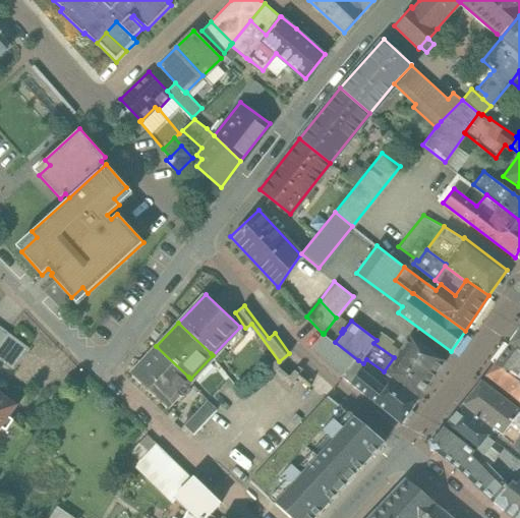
[(519,350),(519,327),(510,342),(510,343),(519,350)]
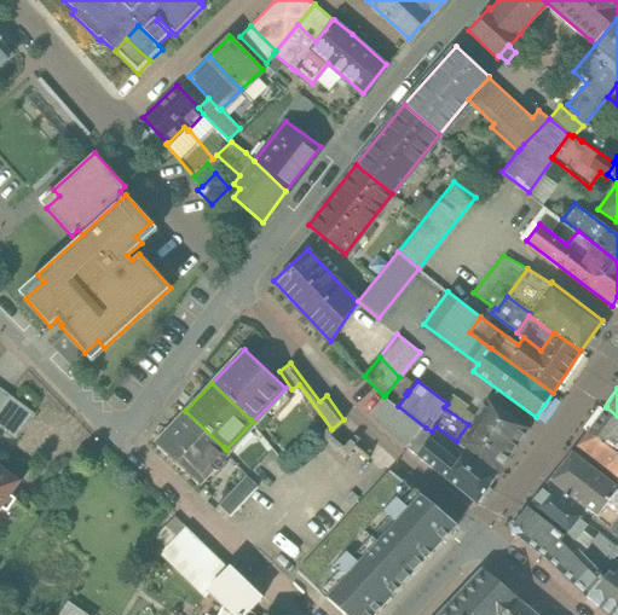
[(34,411),(9,392),(0,402),(0,424),(15,436),(34,411)]
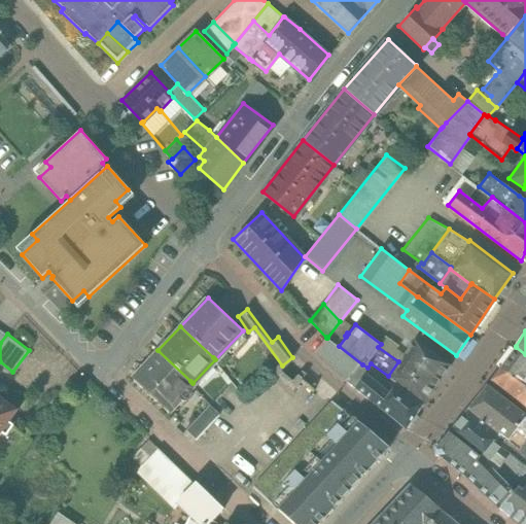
[(327,338),(326,337),(326,338),(315,351),(346,380),(355,387),(365,375),(371,379),(375,374),(370,371),(371,370),(367,368),(362,364),(339,346),(327,338)]
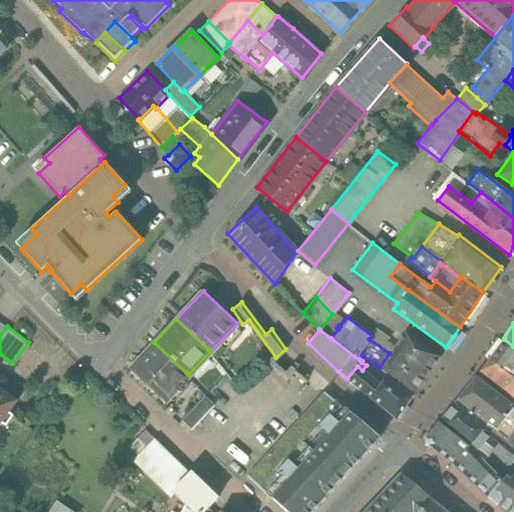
[(440,356),(404,331),(389,353),(379,367),(387,373),(413,392),(440,356)]
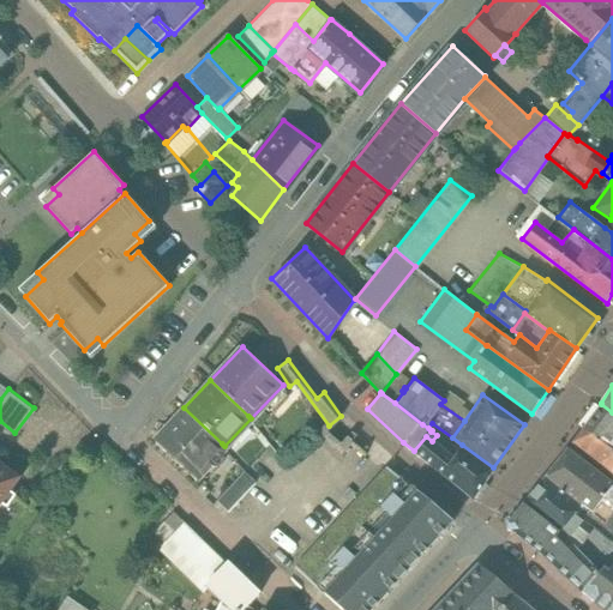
[(612,412),(601,404),(583,429),(612,450),(612,451),(612,412)]
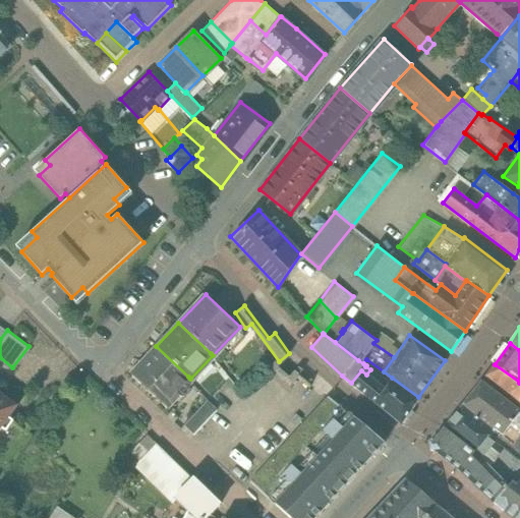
[(156,346),(132,371),(167,404),(190,379),(188,377),(156,346)]
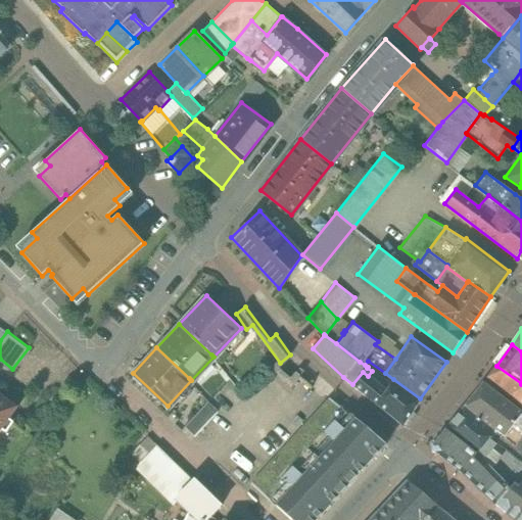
[(521,384),(521,383),(496,366),(488,376),(519,398),(521,402),(521,384)]
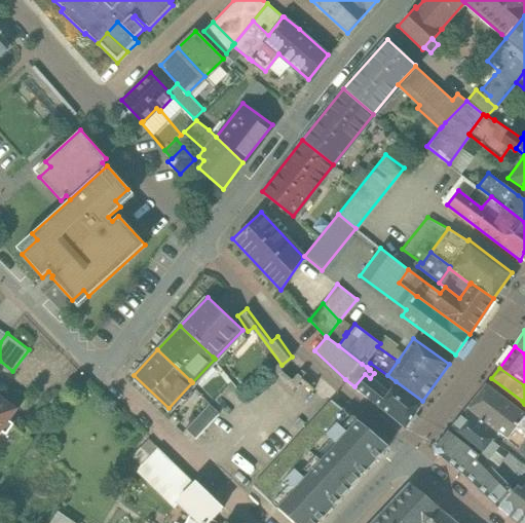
[(422,401),(396,381),(396,383),(388,391),(370,378),(365,374),(354,386),(405,426),(422,401)]
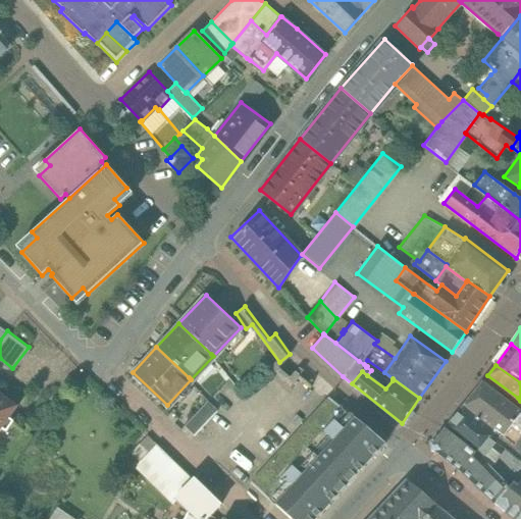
[(304,381),(298,376),(291,384),(297,388),(304,381)]
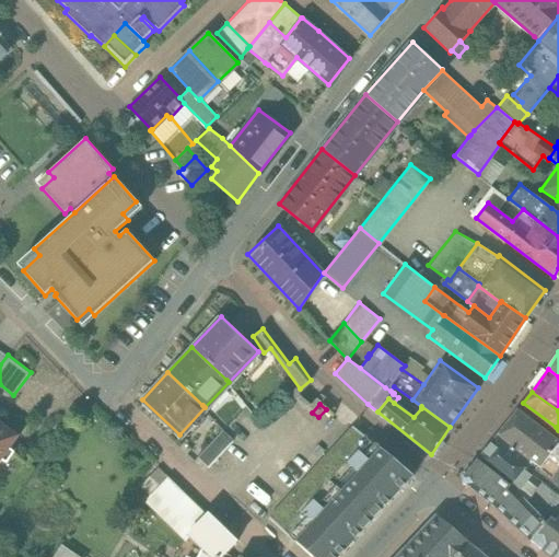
[(558,441),(516,409),(498,433),(530,459),(528,460),(523,467),(542,483),(543,482),(558,495),(558,441)]
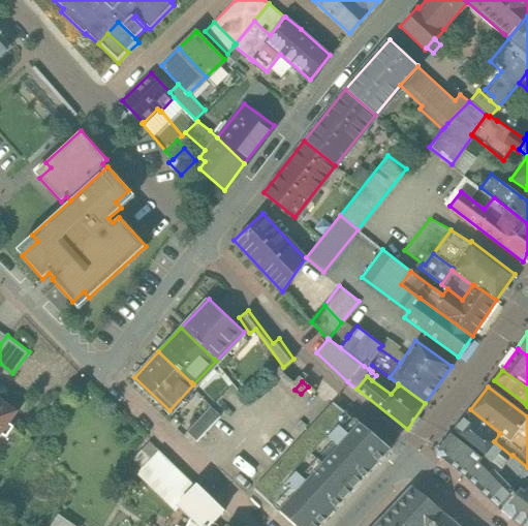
[(16,410),(0,400),(0,432),(1,431),(6,435),(13,425),(8,421),(16,410)]
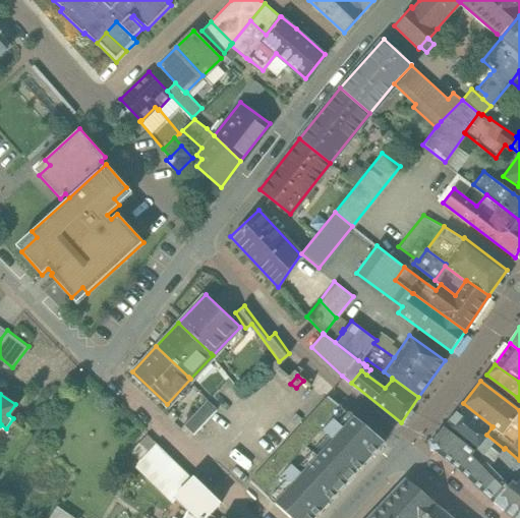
[(305,419),(357,469),(384,441),(353,416),(353,415),(328,395),(305,419)]
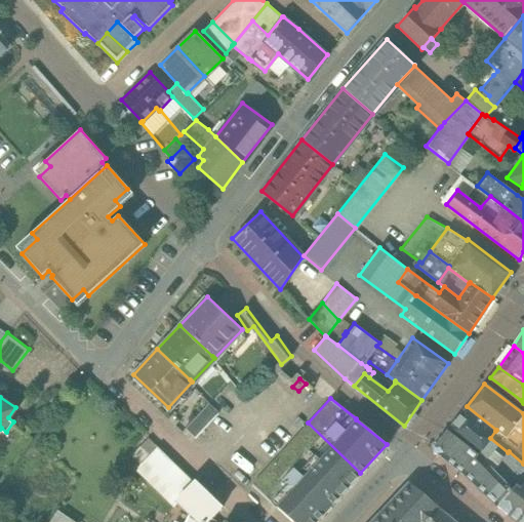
[(208,401),(185,427),(195,436),(216,411),(208,401)]
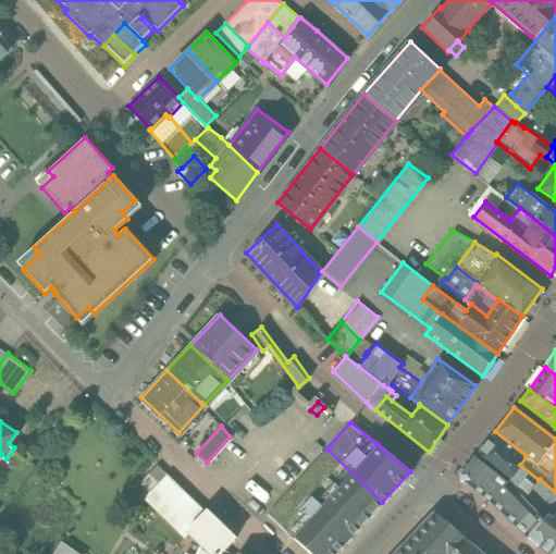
[(539,480),(520,465),(526,457),(495,432),(476,457),(521,493),(518,495),(542,519),(545,516),(550,519),(553,515),(530,491),(539,480)]
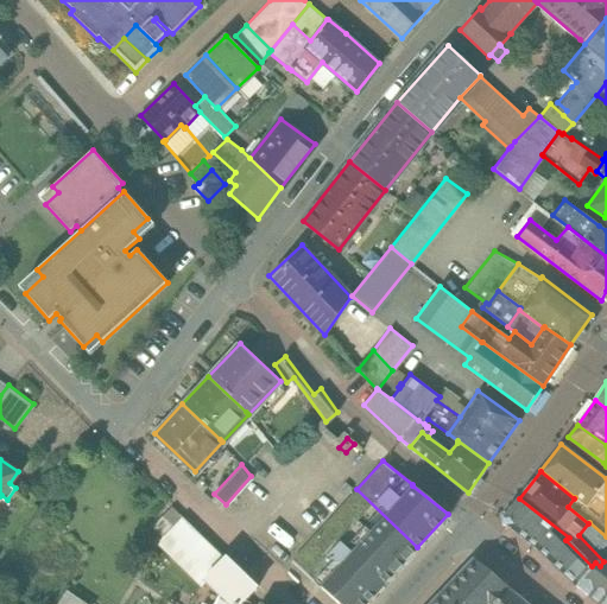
[(324,525),(385,583),(417,547),(356,489),(324,525)]
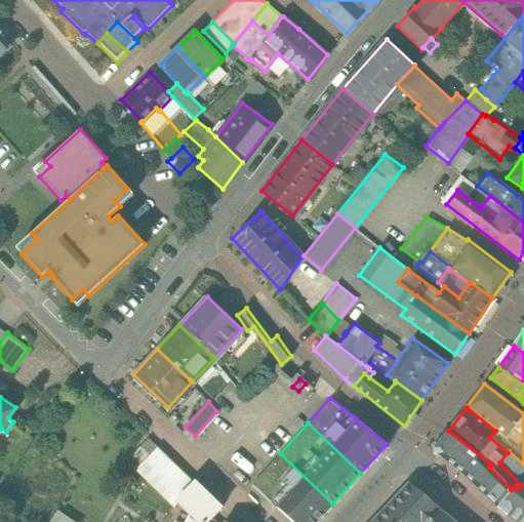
[(448,431),(447,431),(436,444),(437,451),(465,474),(497,505),(511,489),(488,467),(491,465),(448,431)]
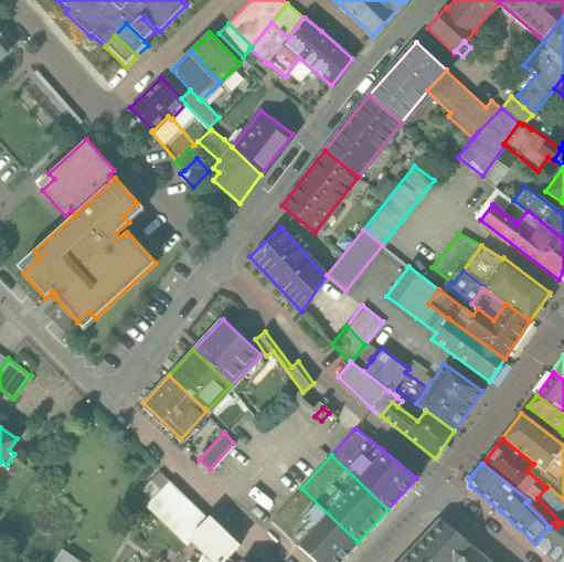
[(159,469),(141,488),(151,498),(169,479),(159,469)]
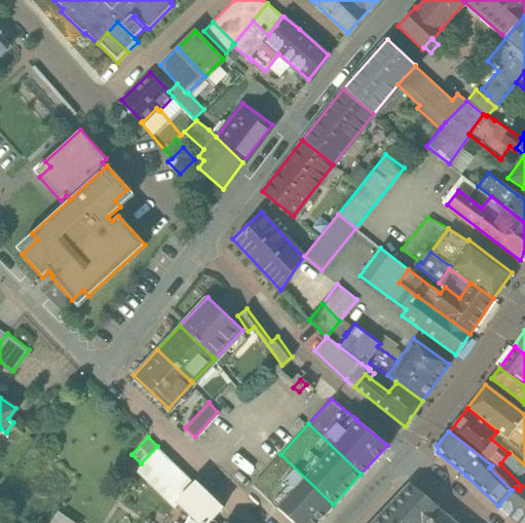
[(194,482),(157,446),(141,463),(137,470),(174,506),(179,500),(178,499),(194,482)]
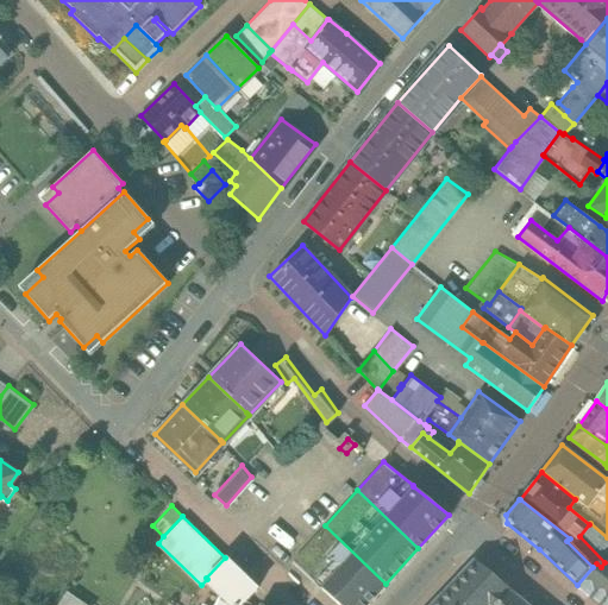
[(607,537),(590,523),(589,524),(580,536),(605,562),(607,558),(607,537)]
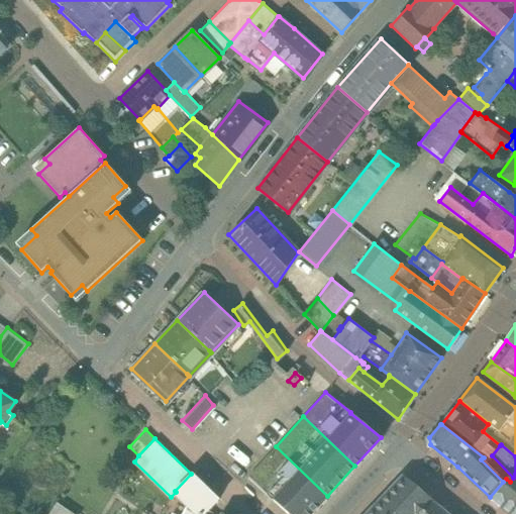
[(310,513),(327,496),(276,446),(247,476),(272,498),(289,513),(310,513)]
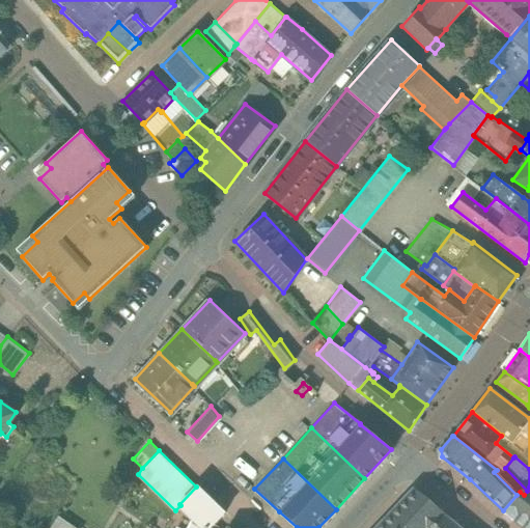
[(206,527),(222,512),(196,487),(179,504),(180,505),(203,527),(206,527)]
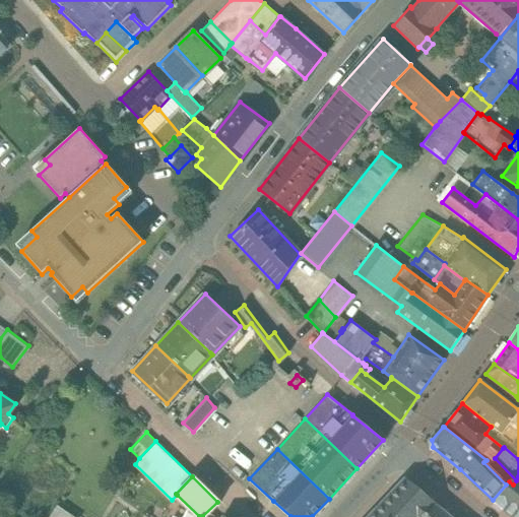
[(438,504),(405,476),(366,516),(425,516),(438,504)]
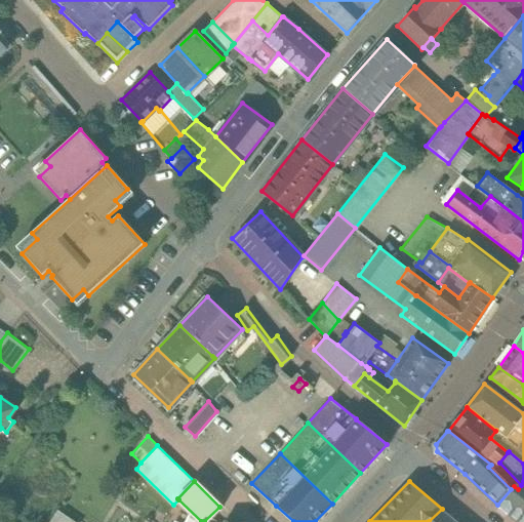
[(523,521),(523,481),(521,485),(518,489),(514,486),(511,489),(497,505),(500,509),(518,521),(523,521)]
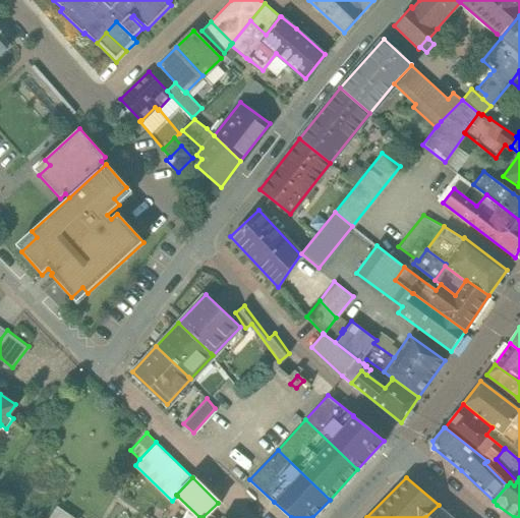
[(57,504),(48,517),(77,517),(57,504)]
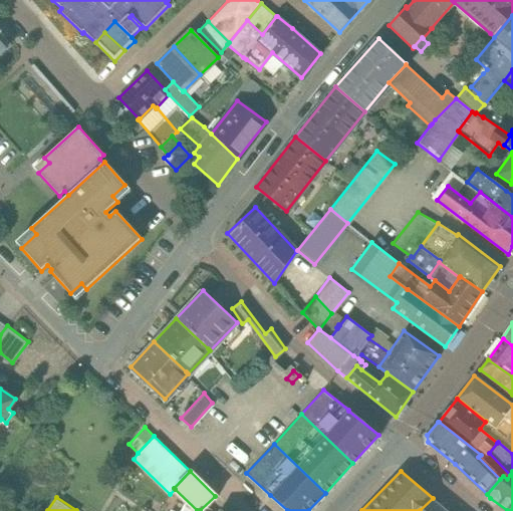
[(447,510),(433,498),(420,510),(447,510)]
